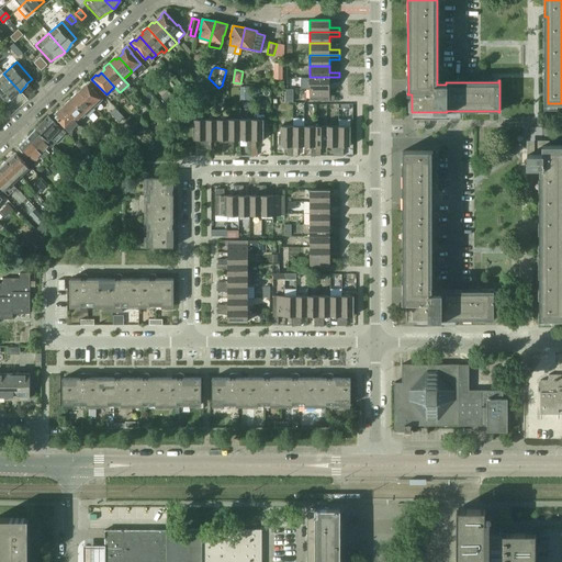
[(3,74),(0,76),(0,94),(7,101),(11,97),(20,92),(19,90),(3,74)]
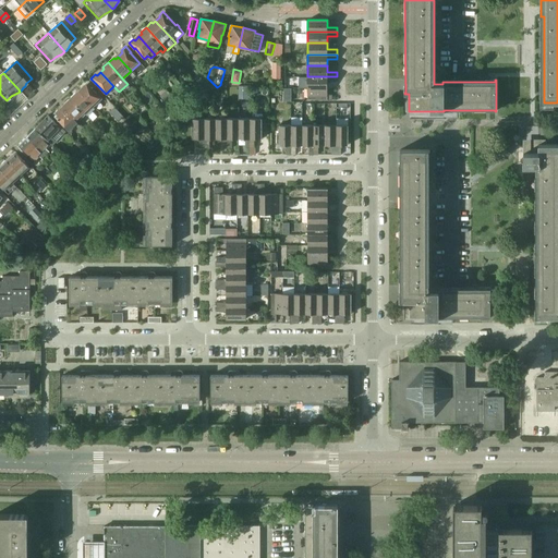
[(337,76),(307,76),(307,88),(327,88),(327,82),(337,82),(337,76)]
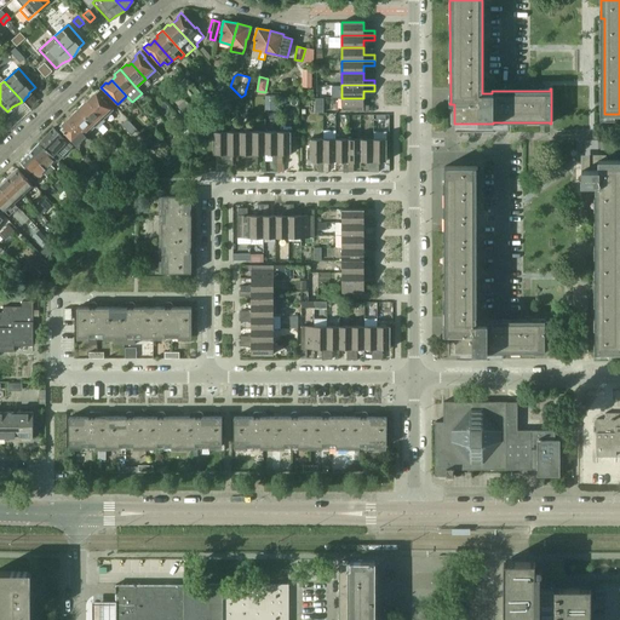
[(240,98),(229,86),(225,90),(236,102),(240,98)]
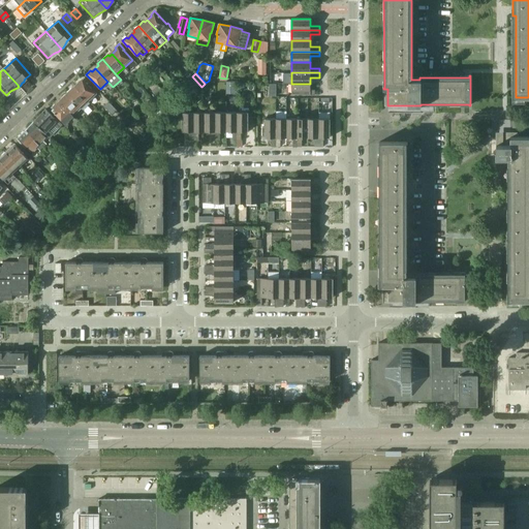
[(80,83),(75,87),(88,100),(96,93),(88,84),(88,83),(83,78),(79,81),(80,83)]
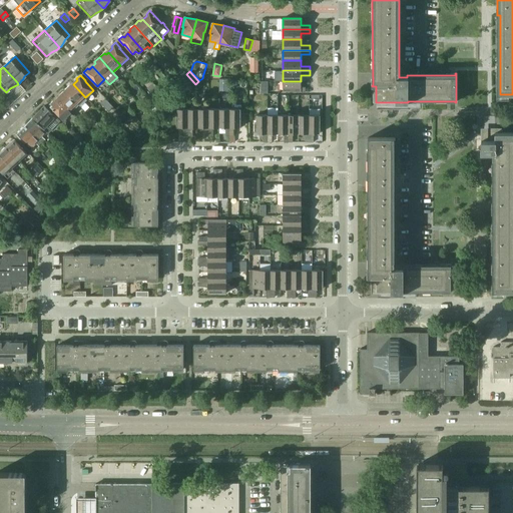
[(301,81),(283,81),(283,92),(305,92),(305,87),(301,87),(301,81)]
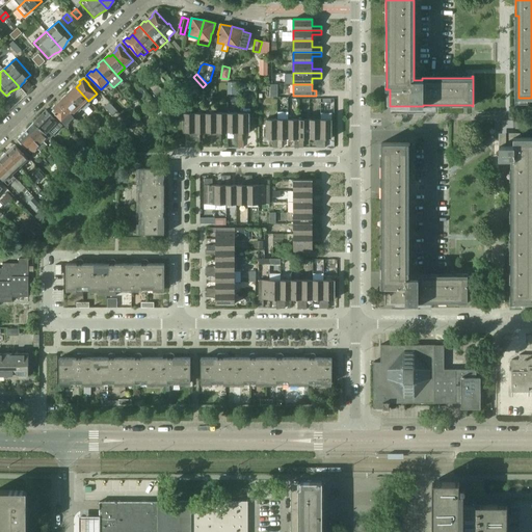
[(88,101),(76,87),(74,89),(72,88),(67,94),(81,108),(84,111),(88,108),(85,104),(88,101)]
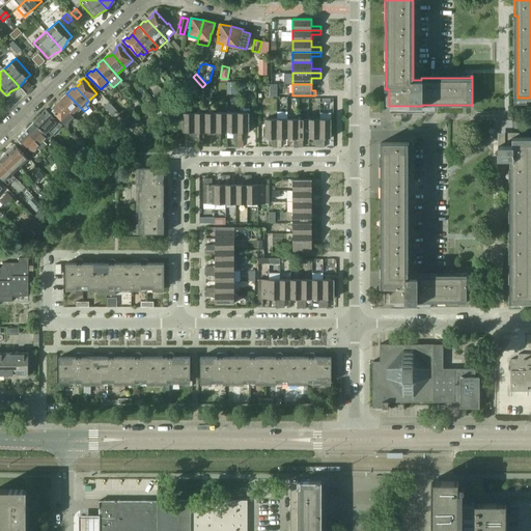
[(66,93),(62,98),(62,100),(59,103),(72,116),(81,108),(66,93)]
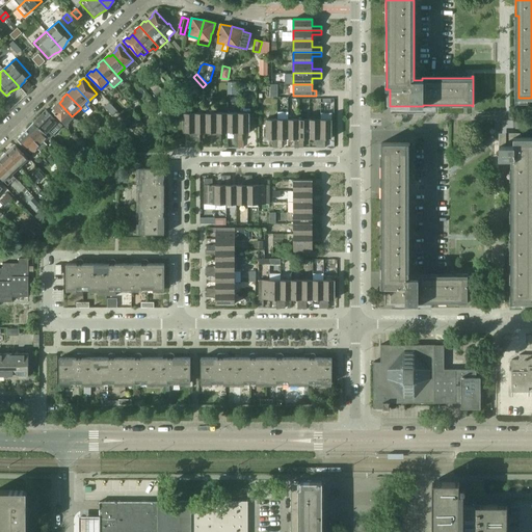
[(118,112),(109,102),(104,107),(113,116),(118,112)]
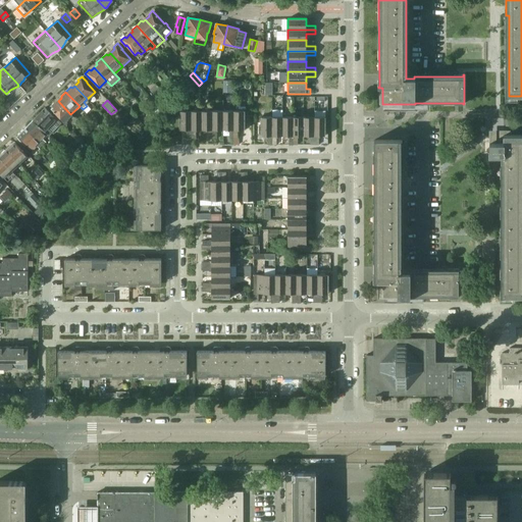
[(55,104),(53,103),(49,106),(54,111),(63,120),(70,114),(58,101),(55,104)]
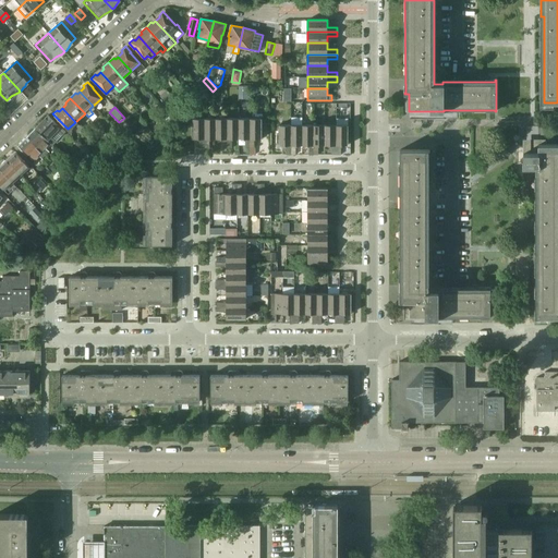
[(386,125),(398,125),(399,110),(386,109),(386,125)]
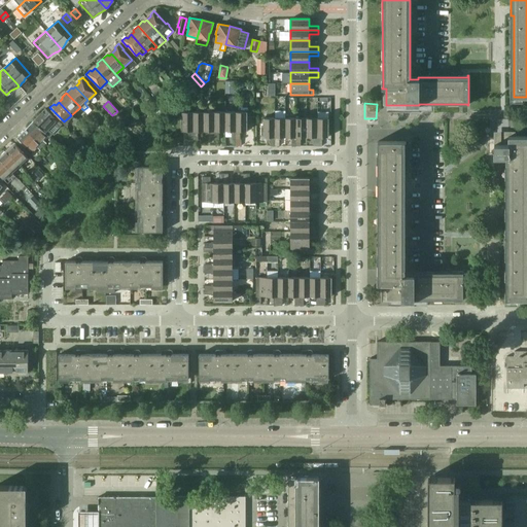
[(61,125),(45,109),(37,116),(54,133),(58,129),(61,125)]
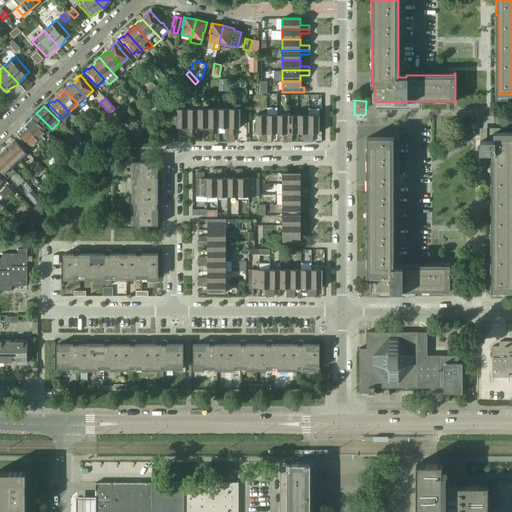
[(208,108),(198,109),(198,127),(204,127),(204,136),(208,136),(208,108)]
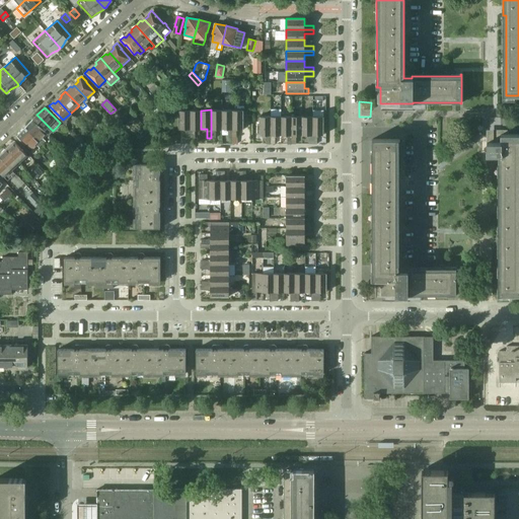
[(221,110),(211,109),(211,138),(215,138),(215,129),(222,129),(221,110)]
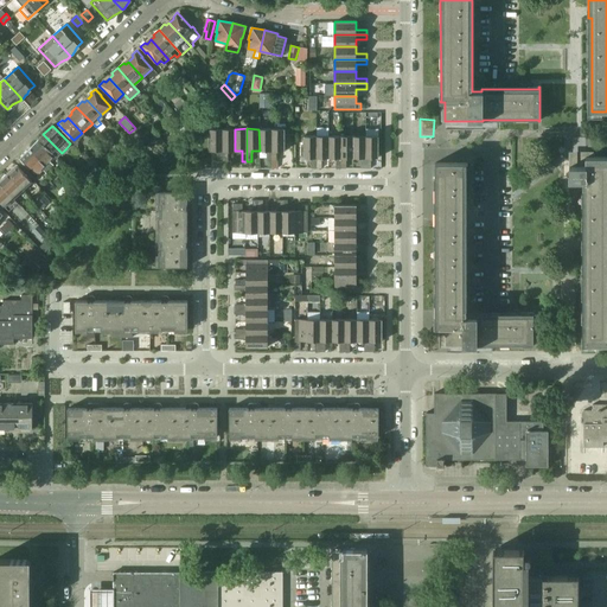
[(272,128),(259,129),(260,151),(267,151),(267,161),(272,161),(272,128)]
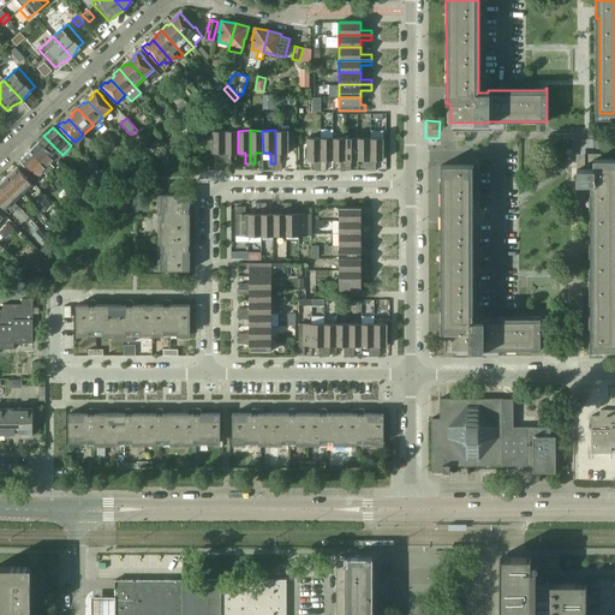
[(288,131),(275,130),(275,163),(280,163),(280,153),(288,153),(288,131)]
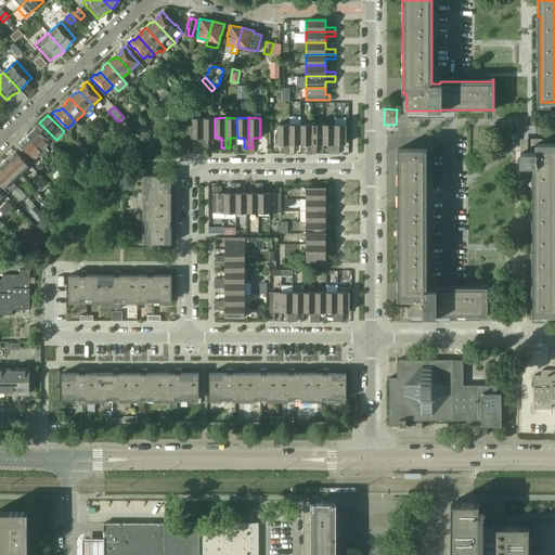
[(203,118),(191,118),(191,138),(198,138),(198,147),(203,147),(203,118)]
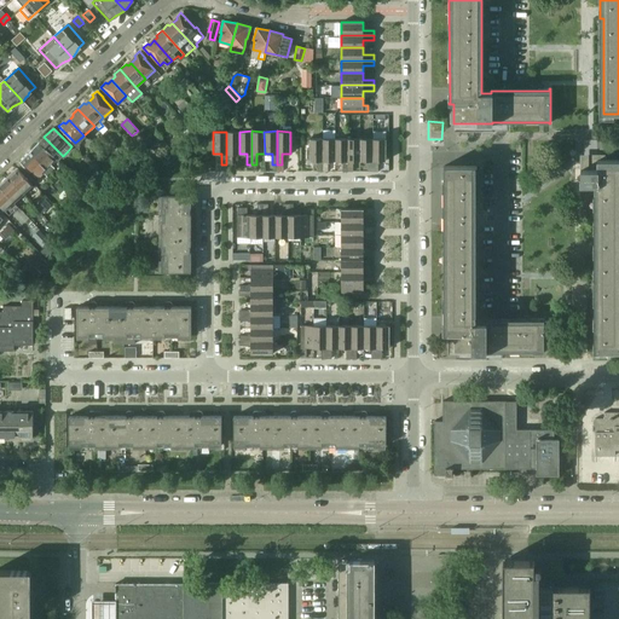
[(239,132),(226,132),(226,165),(232,165),(232,154),(239,154),(239,132)]
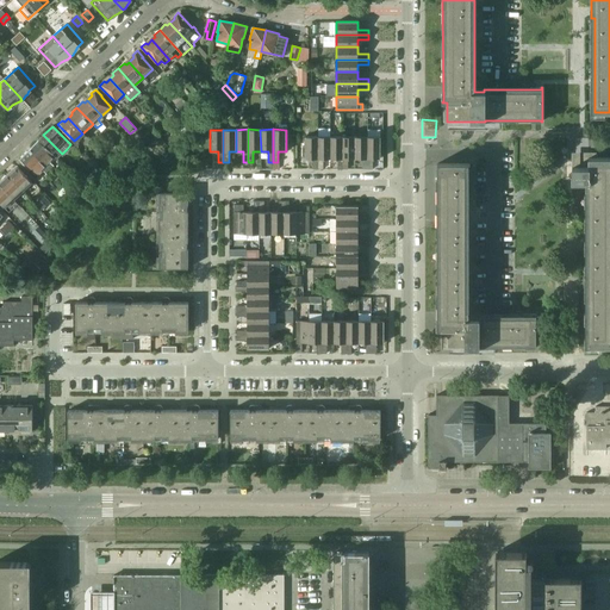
[(62,154),(43,135),(35,143),(53,161),(54,160),(55,161),(60,156),(62,154)]
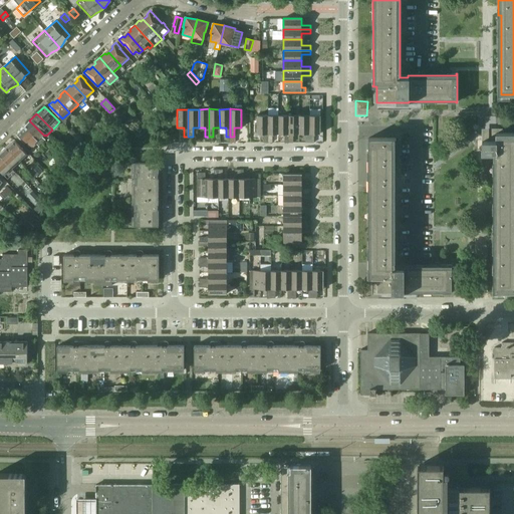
[(267,114),(257,114),(257,134),(263,134),(263,143),(268,143),(267,114)]
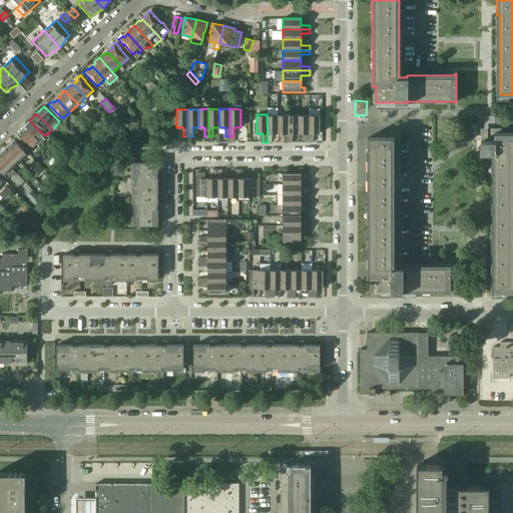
[(278,114),(267,114),(268,142),(272,142),(272,133),(278,133),(278,114)]
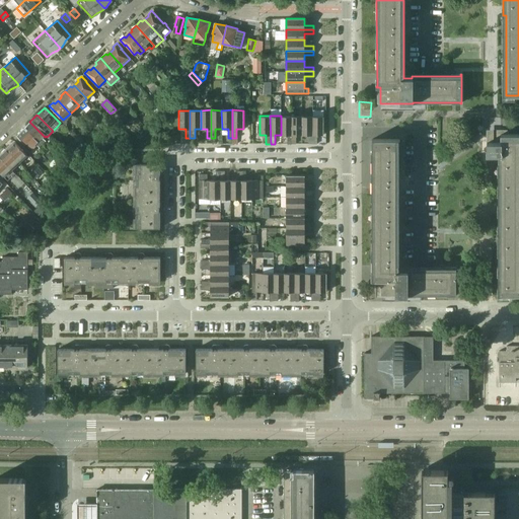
[(291,116),(281,116),(281,135),(287,135),(287,144),(291,144),(291,116)]
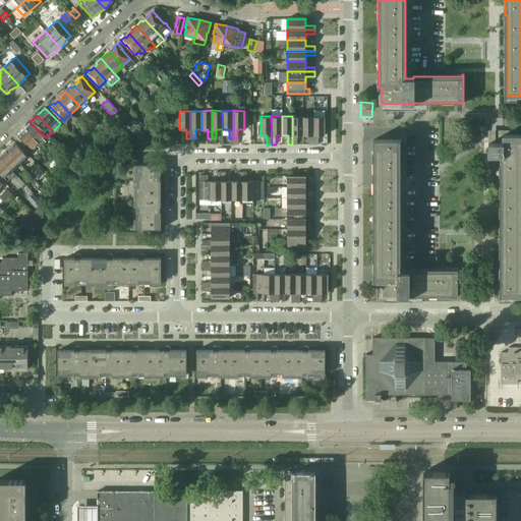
[(303,117),(292,116),(292,145),(296,145),(296,135),(303,135),(303,117)]
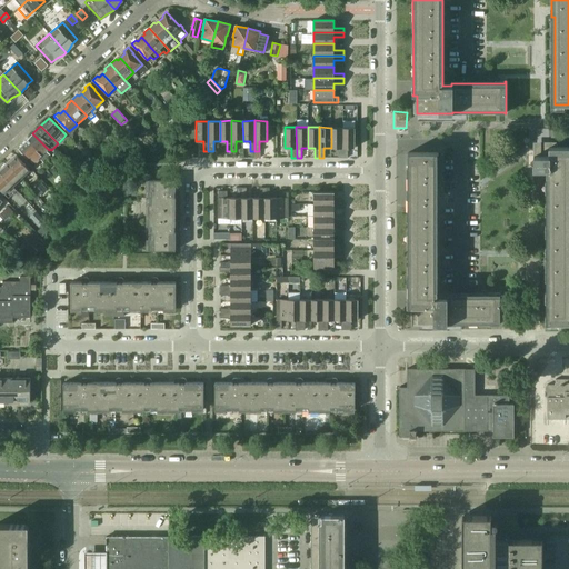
[(342,127),(331,128),(331,148),(338,148),(338,158),(342,158),(342,127)]
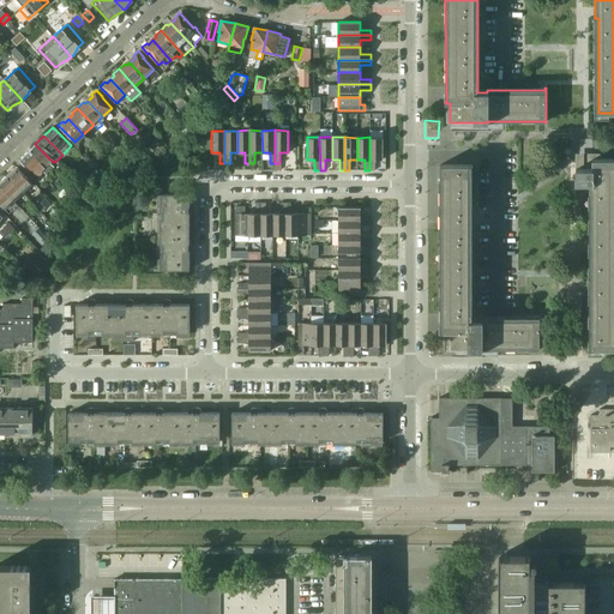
[(383,138),(369,137),(369,170),(374,170),(374,160),(383,160),(383,138)]
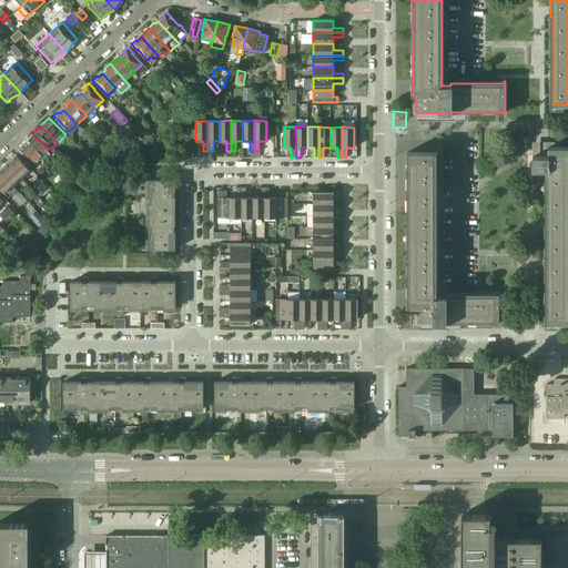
[(49,150),(32,133),(24,142),(43,160),(49,155),(47,152),(49,150)]
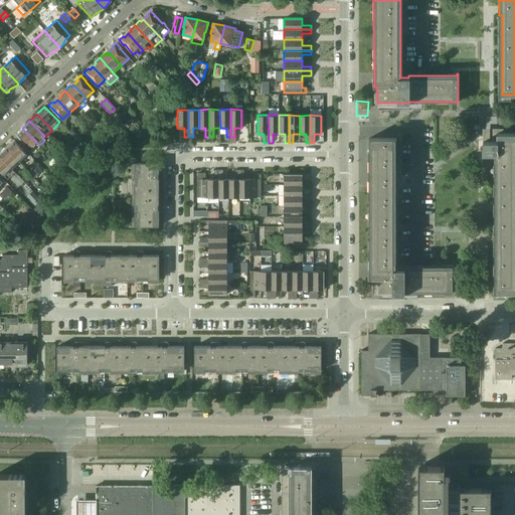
[(22,129),(15,137),(19,142),(20,140),(31,150),(35,145),(37,147),(39,145),(22,129)]
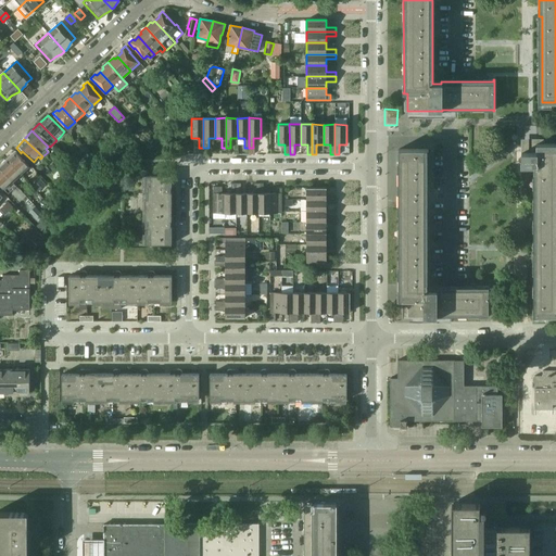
[(523,152),(521,152),(521,166),(532,166),(533,166),(533,171),(533,220),(533,225),(533,230),(536,230),(536,251),(536,272),(536,293),(536,315),(536,316),(545,316),(555,315),(555,143),(536,143),(536,142),(528,142),(528,152),(523,152)]
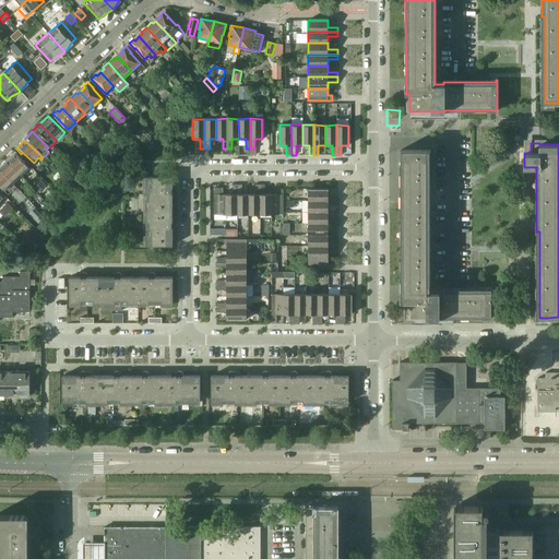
[(429,171),(427,171),(427,151),(430,151),(430,150),(401,150),(401,151),(401,300),(400,300),(400,301),(412,301),(412,320),(439,320),(439,318),(490,318),(490,319),(491,319),(491,287),(490,287),(490,288),(439,288),(439,292),(429,292),(429,171)]
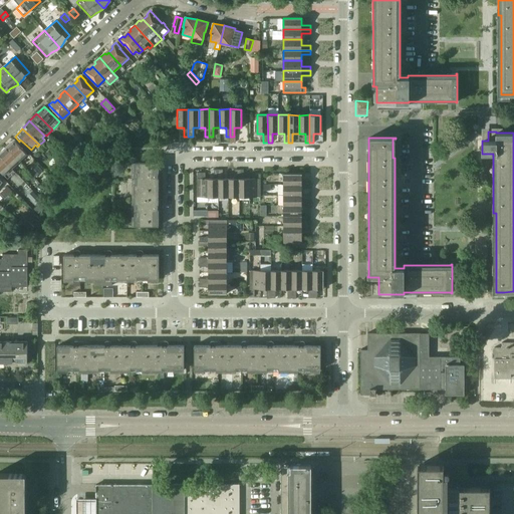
[(12,141),(9,144),(9,146),(6,148),(19,161),(26,155),(14,141),(13,142),(12,141)]
